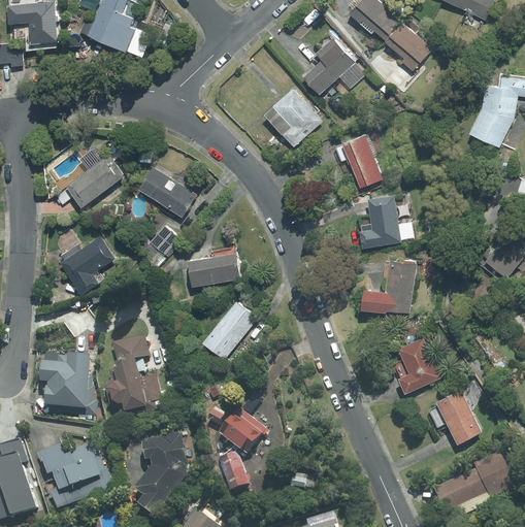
[(127,0),(101,0),(93,22),(85,19),(78,33),(127,52),(136,29),(131,27),(134,19),(122,13),(127,0)]
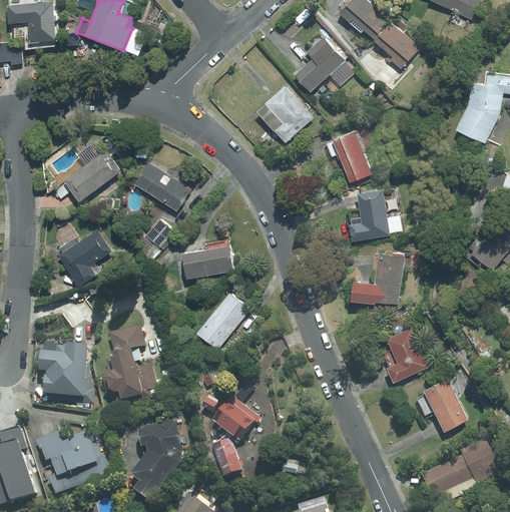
[(420,48),(365,0),(352,0),(340,14),(402,69),(420,48)]
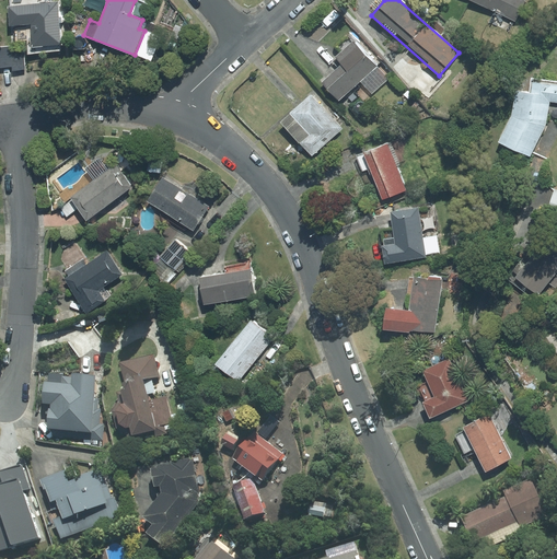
[(525,0),(468,0),(513,23),(525,0)]
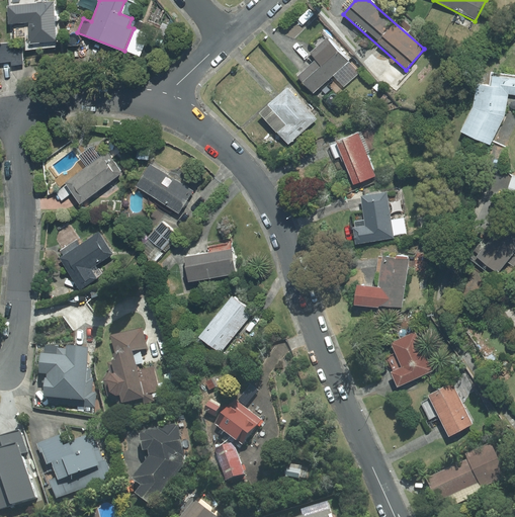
[(54,1),(6,5),(8,24),(28,22),(30,44),(58,40),(54,1)]
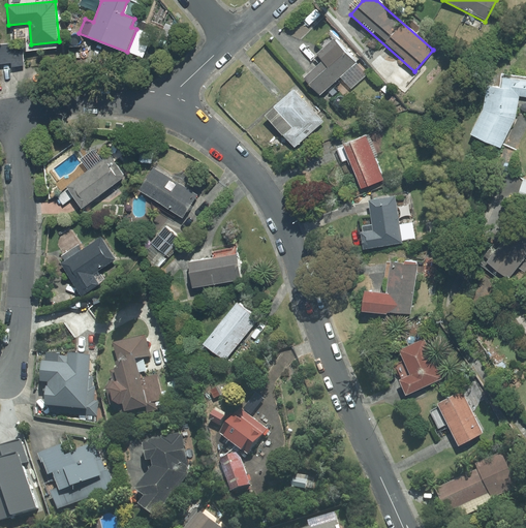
[(368,80),(334,37),(312,55),(319,63),(304,75),(320,95),(339,79),(351,93),(368,80)]
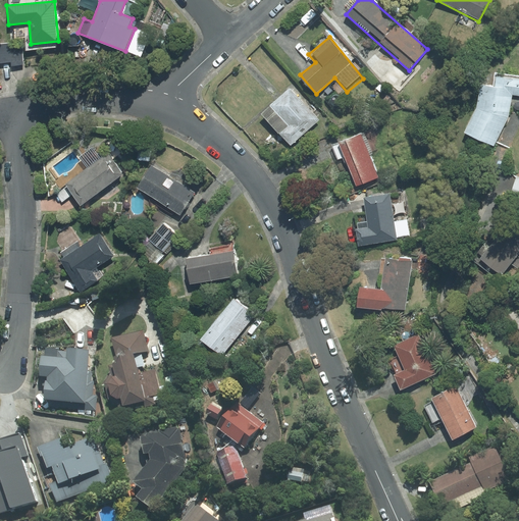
[(22,44),(0,44),(0,63),(11,63),(11,66),(22,66),(22,63),(22,44)]
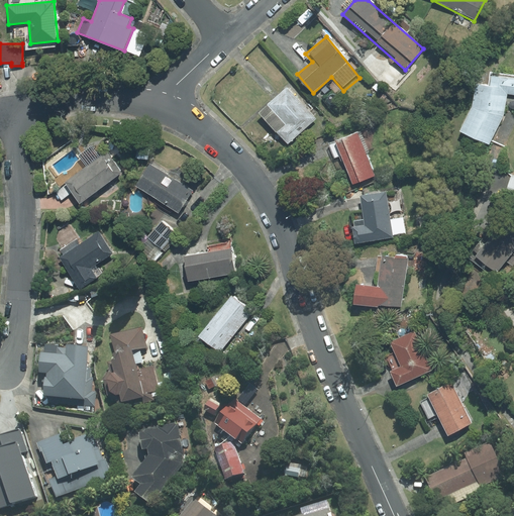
[(505,94),(513,95),(513,77),(493,73),(490,87),(476,84),(472,107),(459,130),(490,146),(503,121),(505,94)]
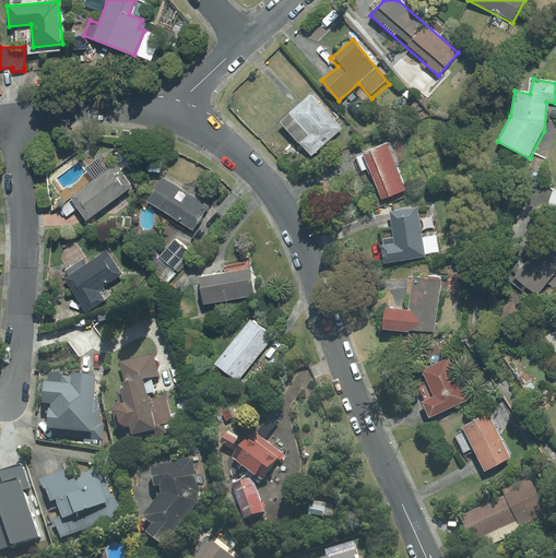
[(341,128),(308,94),(279,121),(310,156),(341,128)]
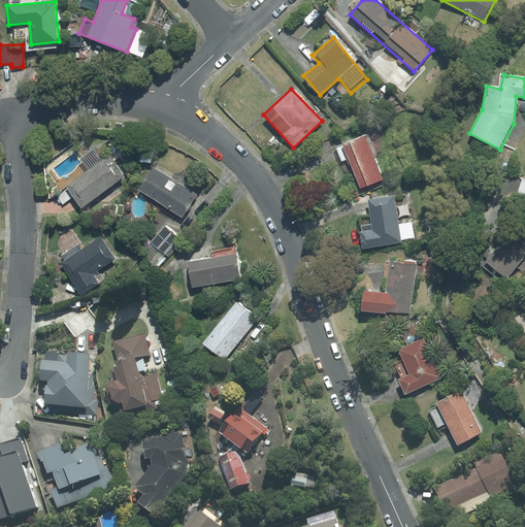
[(350,159),(358,189),(382,182),(367,133),(336,142),(342,161),(350,159)]
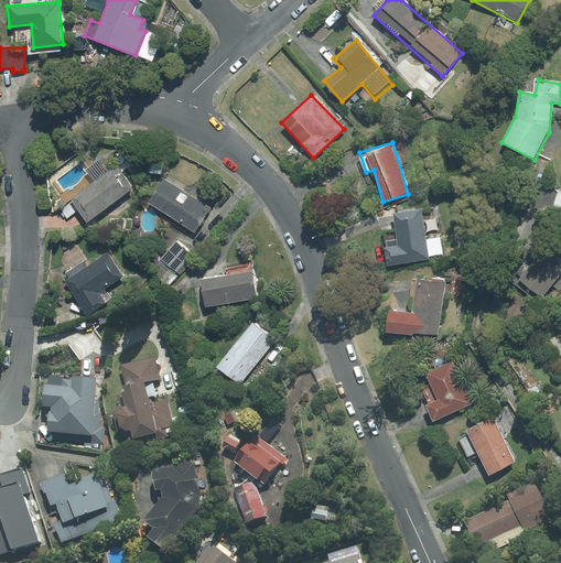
[(163,162),(149,159),(147,172),(161,174),(163,162)]
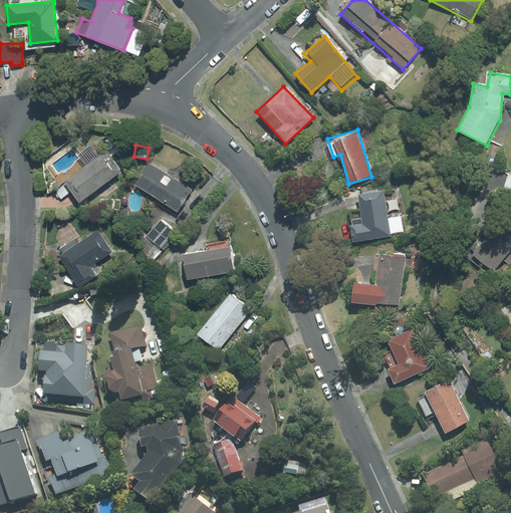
[(60,201),(73,192),(80,202),(100,188),(104,194),(113,187),(109,181),(120,174),(104,152),(65,180),(67,183),(53,192),(60,201)]
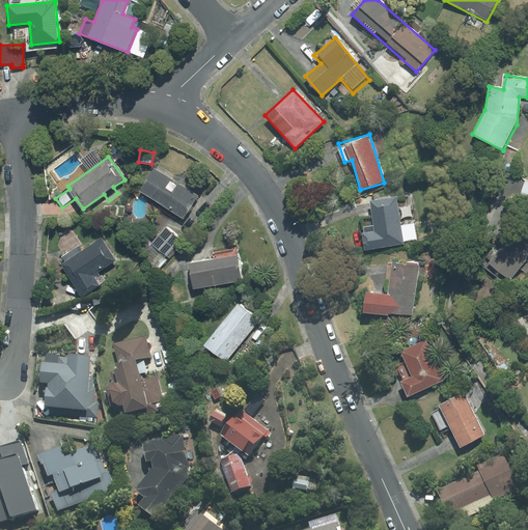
[(159,160),(138,193),(183,220),(202,187),(159,160)]
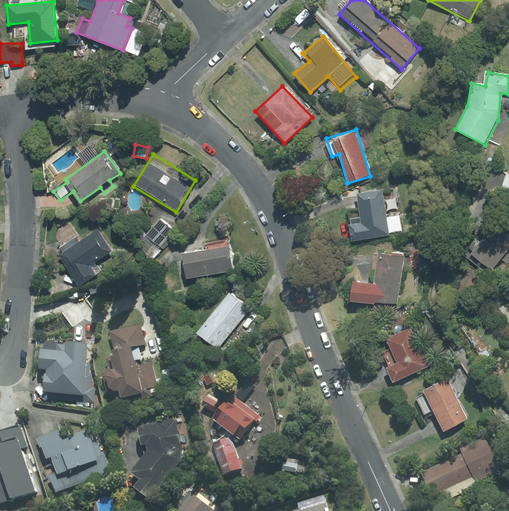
[(508,175),(503,174),(497,195),(508,198),(508,175)]
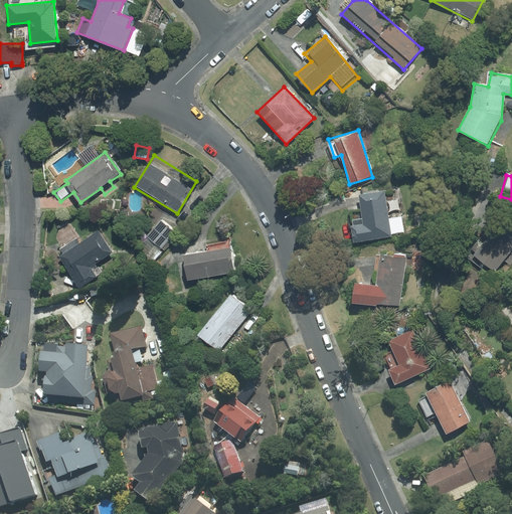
[(499,192),(478,185),(461,231),(481,239),(499,192)]
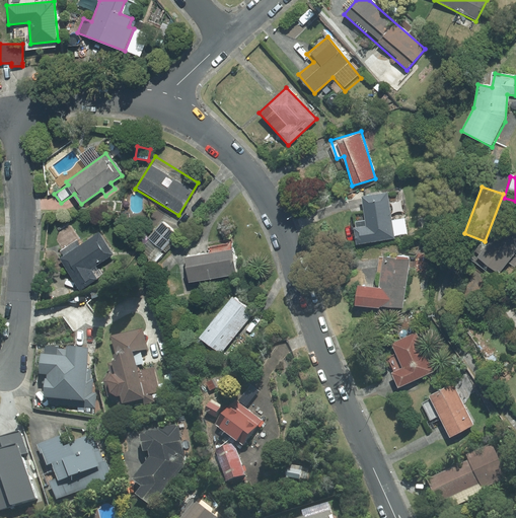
[(403,218),(389,220),(389,215),(401,213),(398,191),(386,192),(361,195),(364,221),(355,222),(357,240),(366,239),(391,236),(406,235),(403,218)]
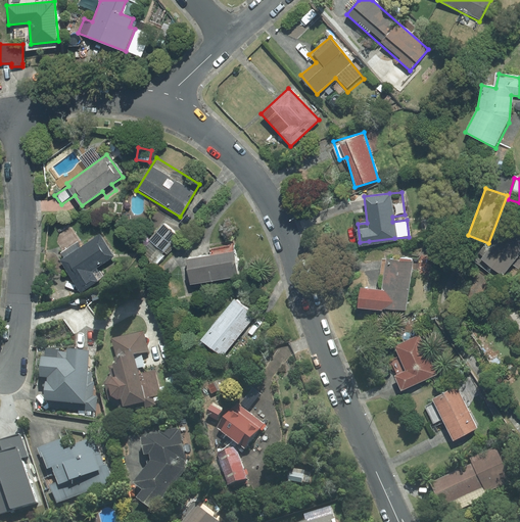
[(502,275),(519,248),(519,220),(515,217),(483,263),(502,275)]
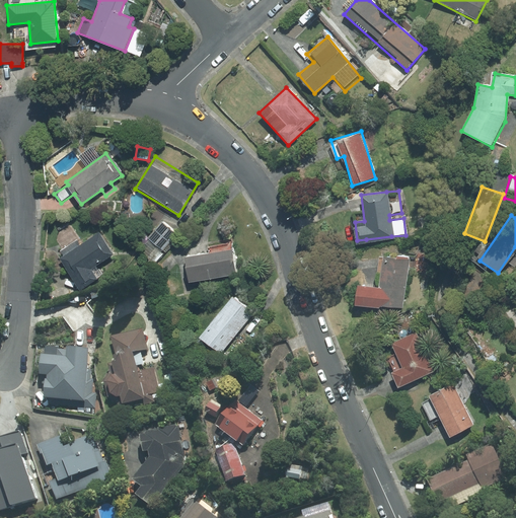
[(176,234),(161,221),(136,250),(151,263),(176,234)]
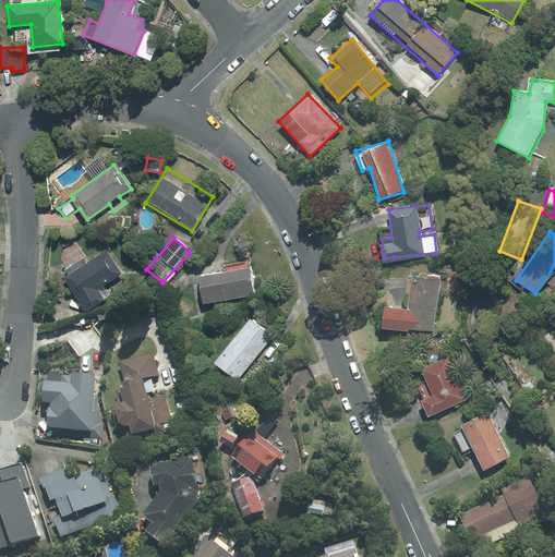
[(121,274),(105,249),(63,277),(79,300),(87,313),(107,300),(99,289),(121,274)]
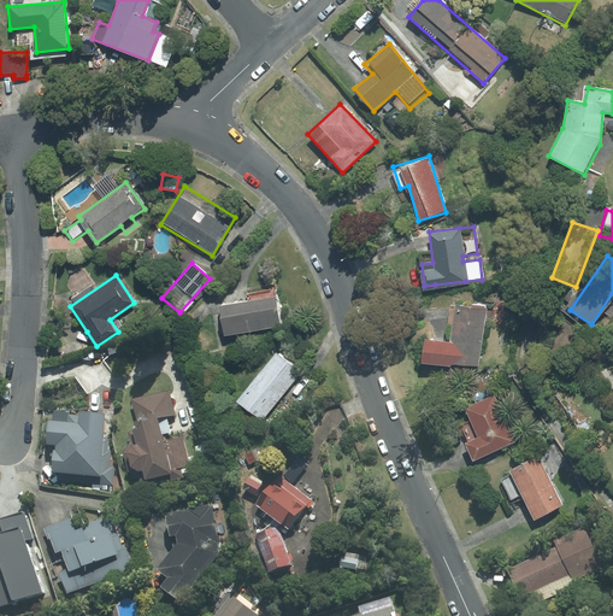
[(246,303),(222,305),(225,334),(278,328),(276,299),(272,299),(272,291),(245,293),(246,303)]
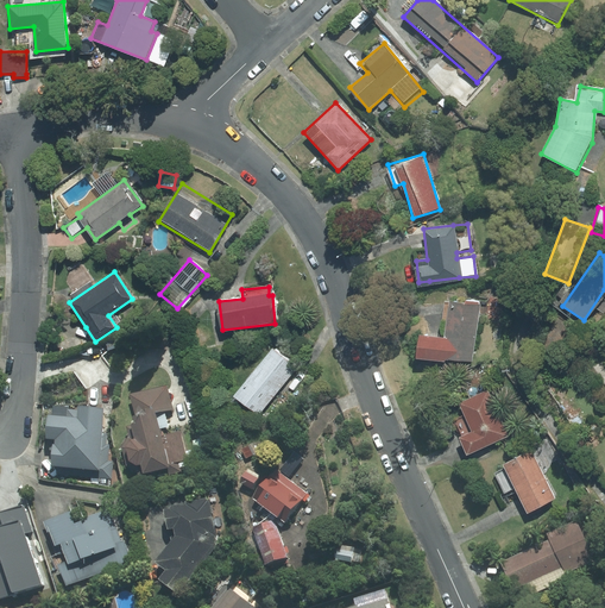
[(447,336),(421,334),(420,357),(474,361),(476,337),(478,302),(449,301),(447,336)]
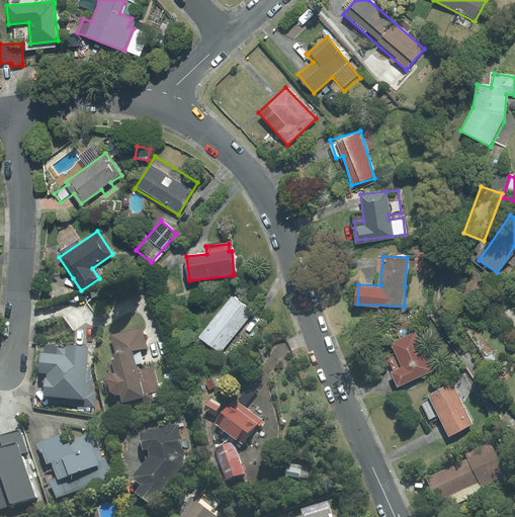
[(255,312),(233,293),(198,336),(221,354),(255,312)]
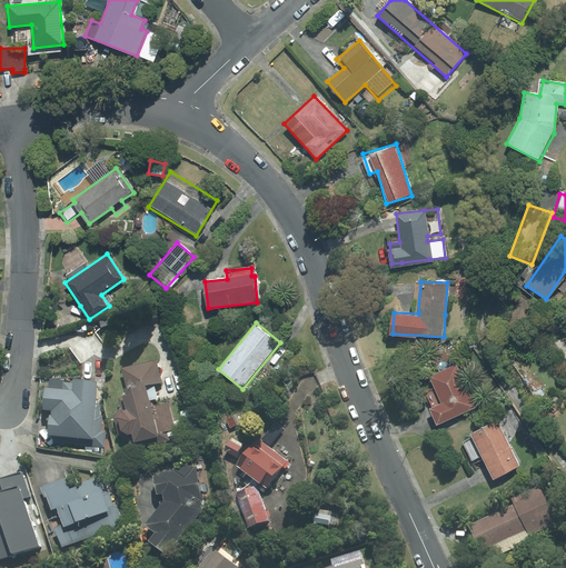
[(565,330),(549,344),(565,365),(565,330)]
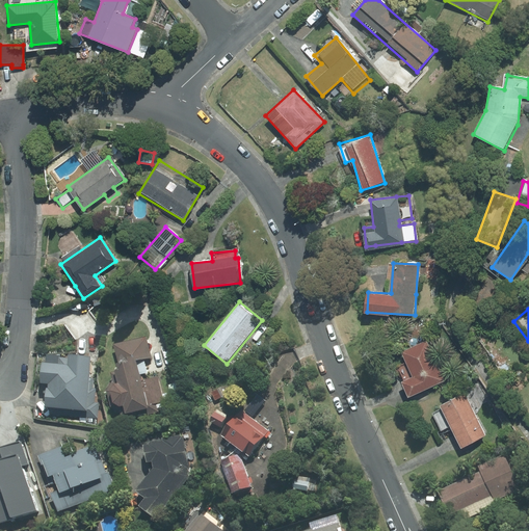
[(428,340),(401,351),(405,363),(396,366),(407,396),(418,392),(445,381),(428,340)]
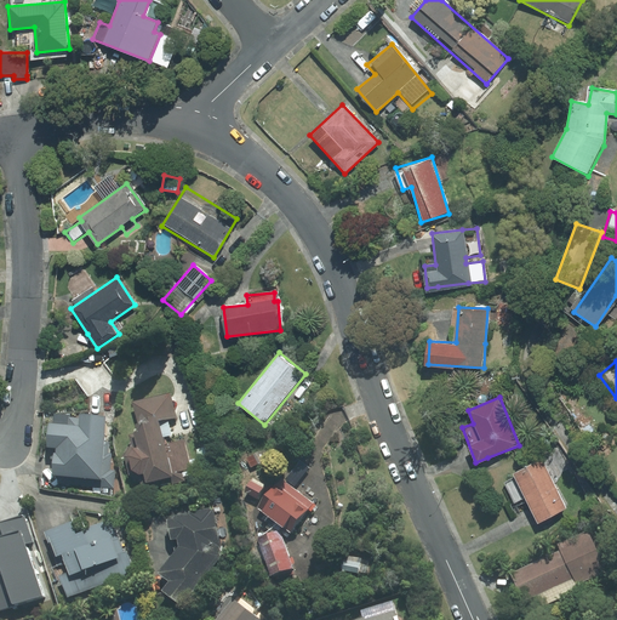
[(156,400),(133,404),(142,450),(129,453),(133,481),(147,478),(149,488),(172,483),(171,479),(189,478),(171,398),(156,400)]
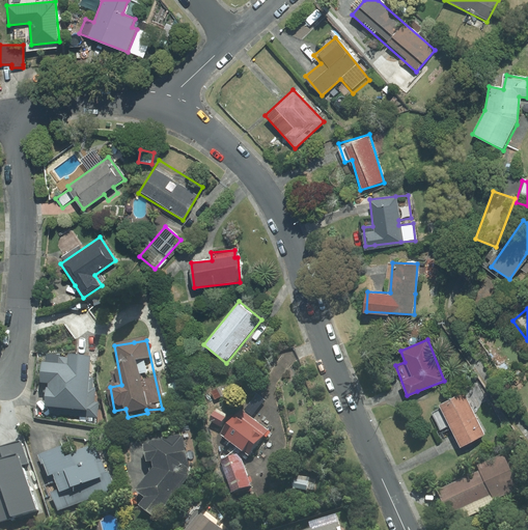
[(440,430),(449,425),(461,446),(484,433),(463,392),(439,405),(428,411),(440,430)]
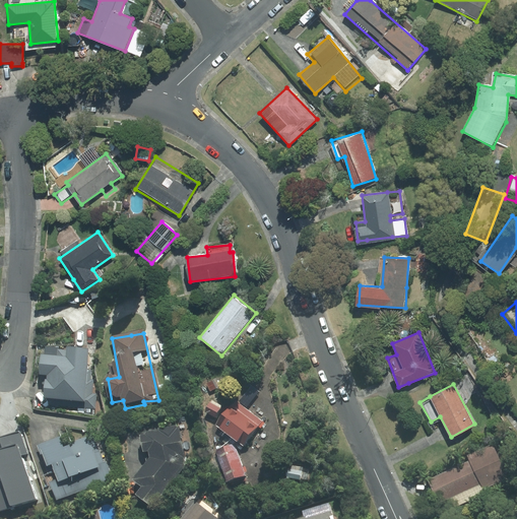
[(263,425),(236,402),(215,429),(243,451),(263,425)]
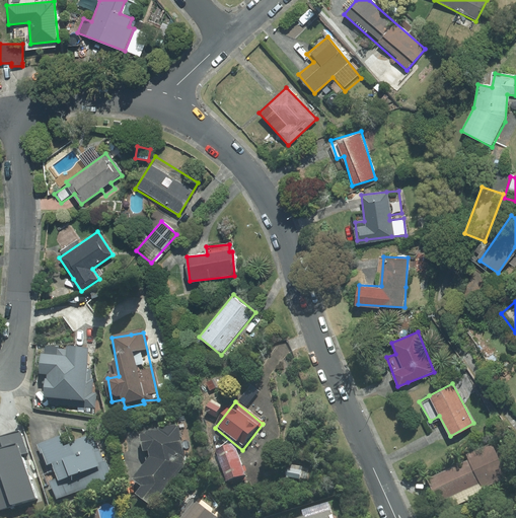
[(182,423),(138,436),(145,462),(125,492),(151,509),(190,452),(188,440),(182,423)]
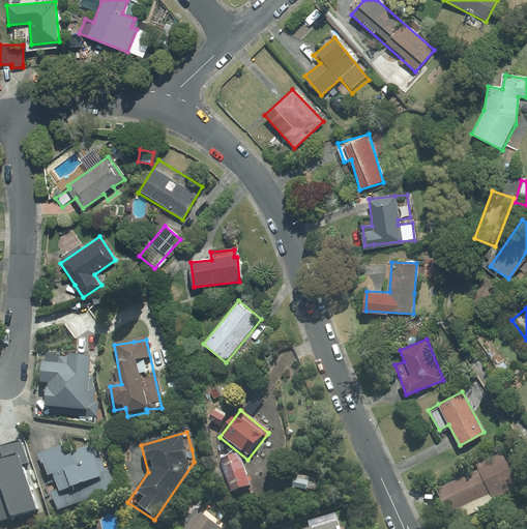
[(50,495),(57,512),(114,491),(107,473),(105,474),(93,445),(64,457),(61,447),(36,457),(40,468),(44,467),(49,479),(53,477),(59,491),(50,495)]
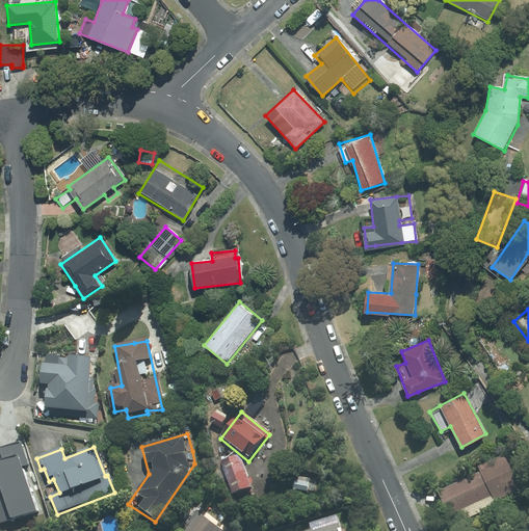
[(526,486),(511,455),(503,458),(503,457),(477,469),(480,474),(438,495),(449,519),(460,513),(465,522),(497,506),(496,503),(520,492),(519,489),(526,486)]
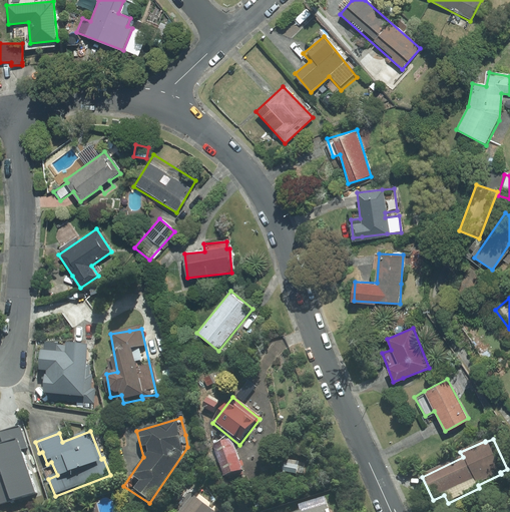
[(231,442),(212,447),(224,493),(243,488),(231,442)]
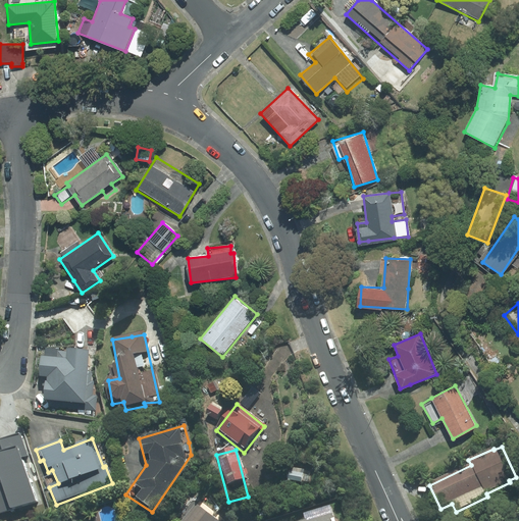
[(215,520),(194,505),(182,520),(215,520)]
